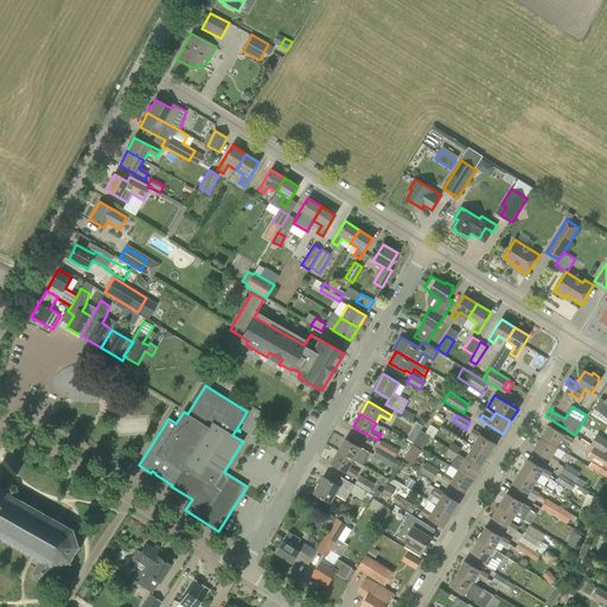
[(550,426),(542,438),(557,447),(562,440),(570,445),(573,440),(550,426)]
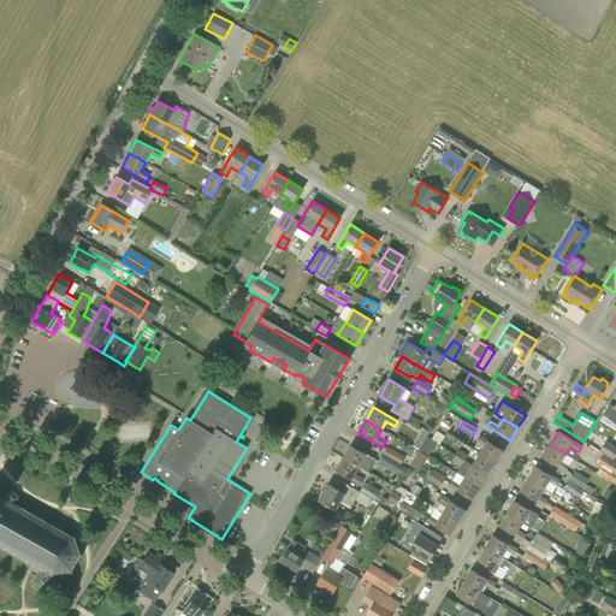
[(496,463),(504,450),(480,436),(477,442),(485,446),(480,454),(496,463)]
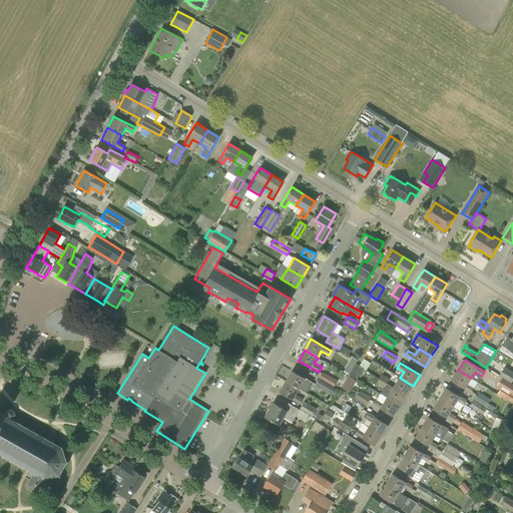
[(502,378),(512,384),(512,381),(512,371),(505,367),(499,376),(502,378)]
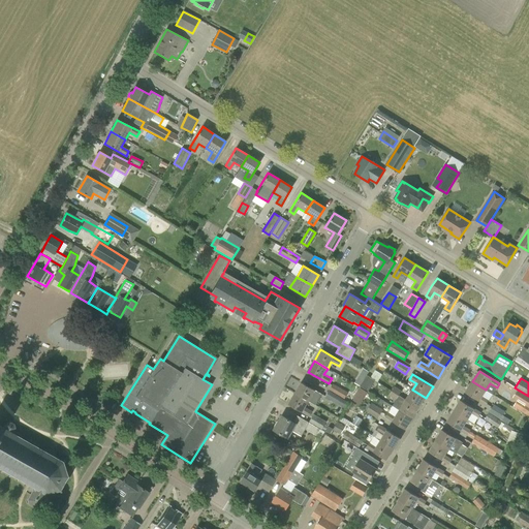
[(481,396),(486,390),(472,381),(466,393),(486,405),(489,401),(481,396)]
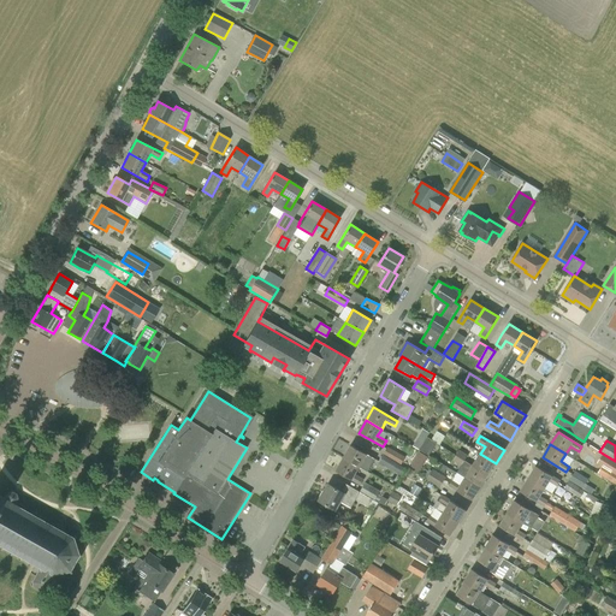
[(375,458),(362,451),(351,445),(344,458),(360,467),(368,472),(375,458)]
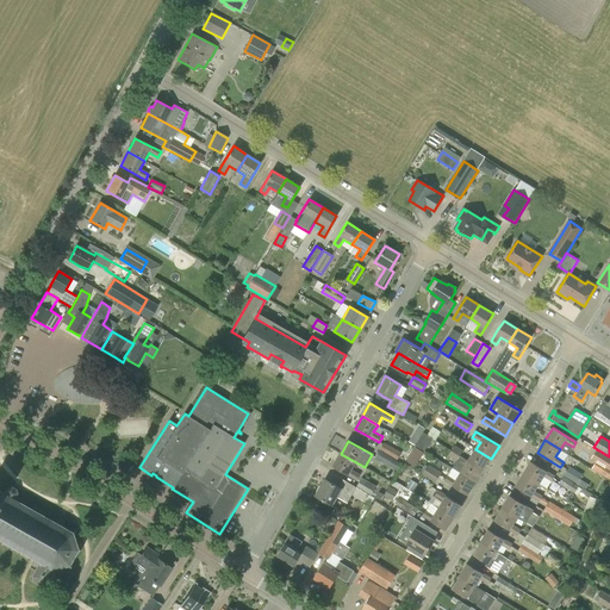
[(380,449),(398,460),(402,453),(384,443),(380,449)]
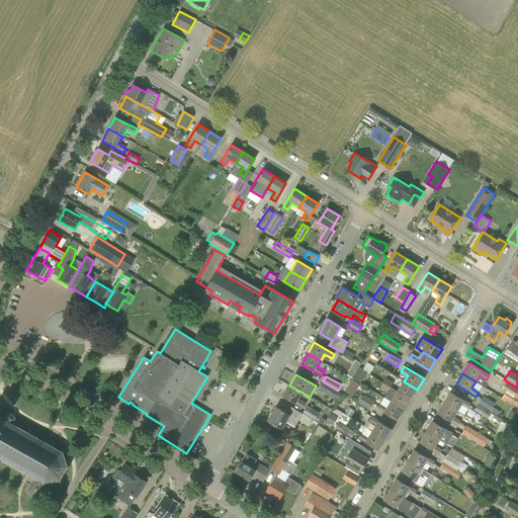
[(385,379),(383,383),(391,387),(394,383),(385,379)]
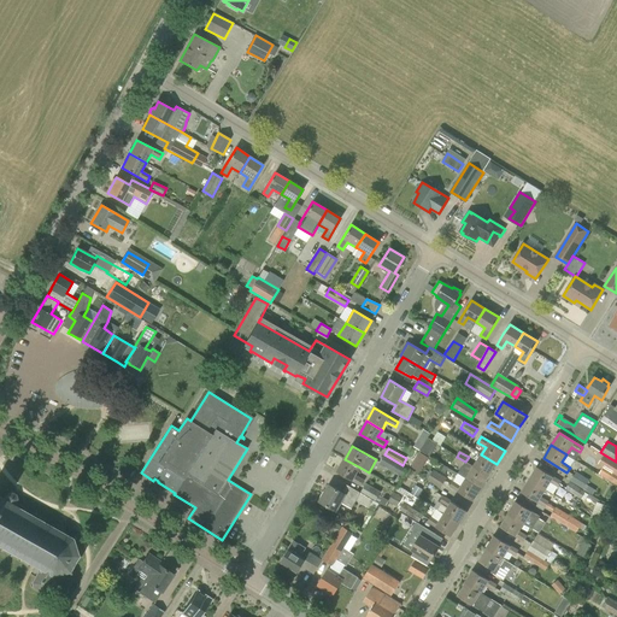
[(489,476),(497,464),(481,454),(474,466),(489,476)]
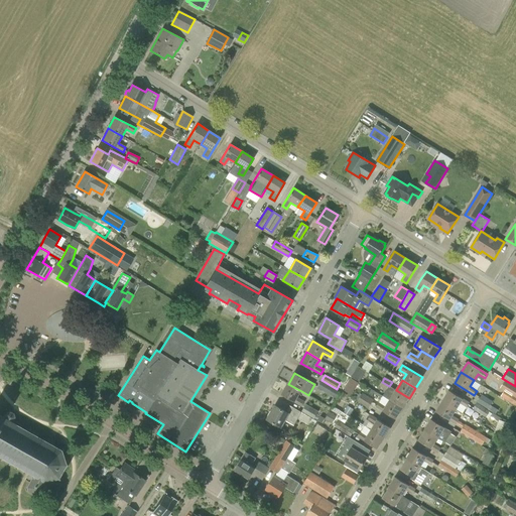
[(500,388),(513,396),(515,397),(515,386),(505,380),(500,388)]
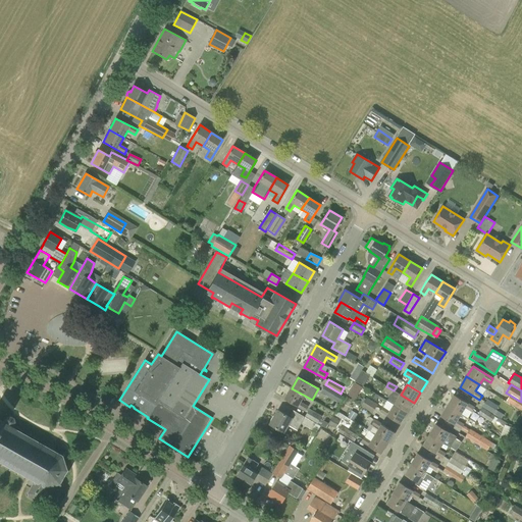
[(321,390),(342,402),(344,398),(324,386),(321,390)]
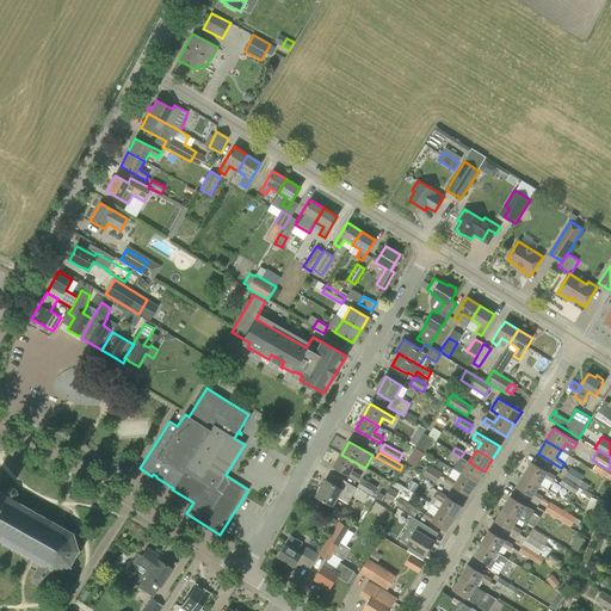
[(461,457),(452,452),(449,457),(458,462),(461,457)]
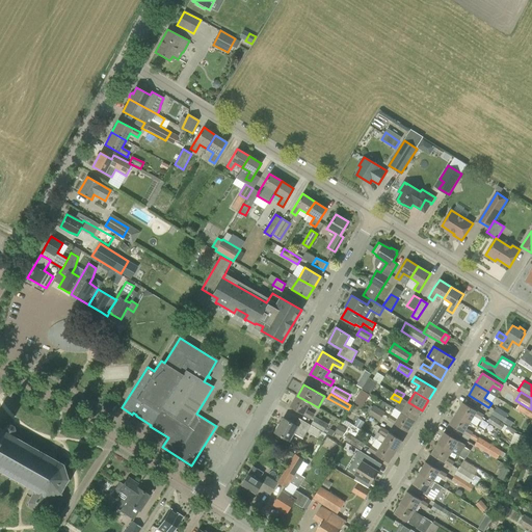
[(307,409),(311,403),(297,396),(291,406),(312,419),(314,414),(307,409)]
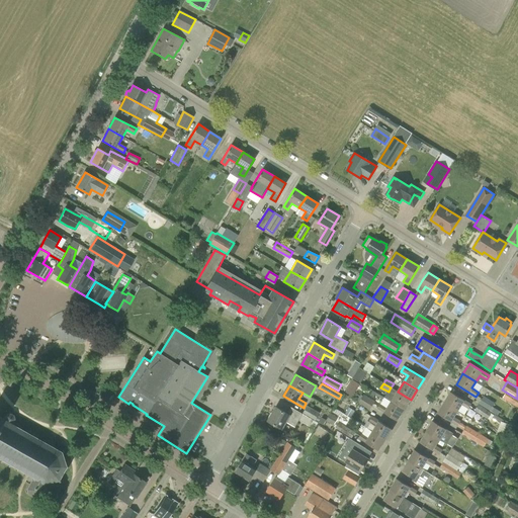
[(404,410),(411,400),(398,392),(392,402),(404,410)]
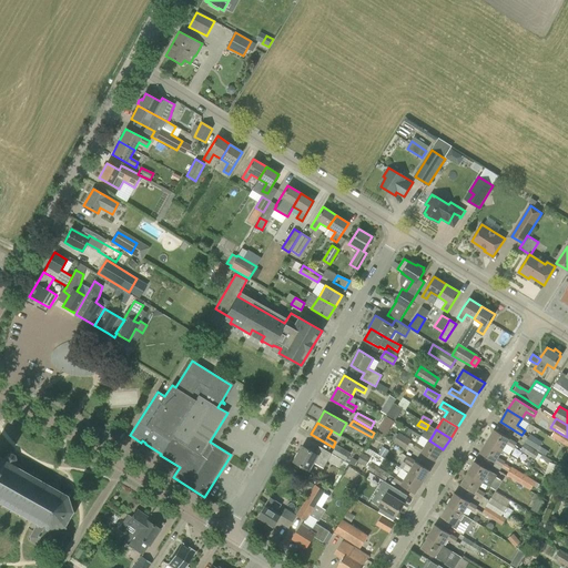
[(495,429),(488,442),(501,450),(506,443),(514,448),(517,444),(495,429)]
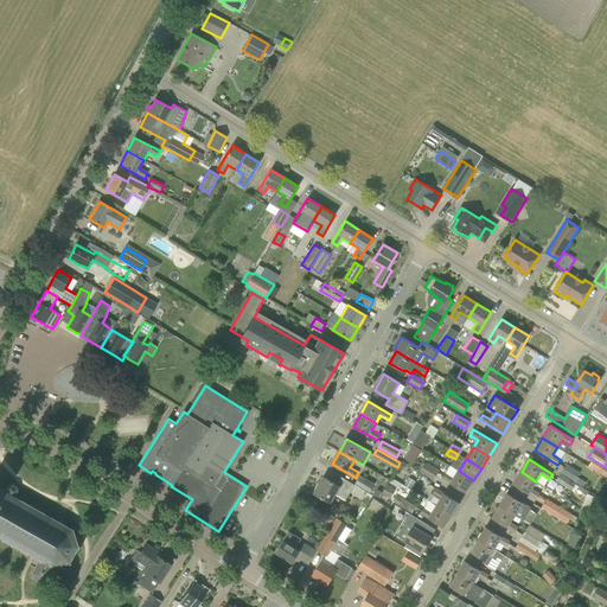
[(427,464),(421,472),(433,479),(439,472),(427,464)]
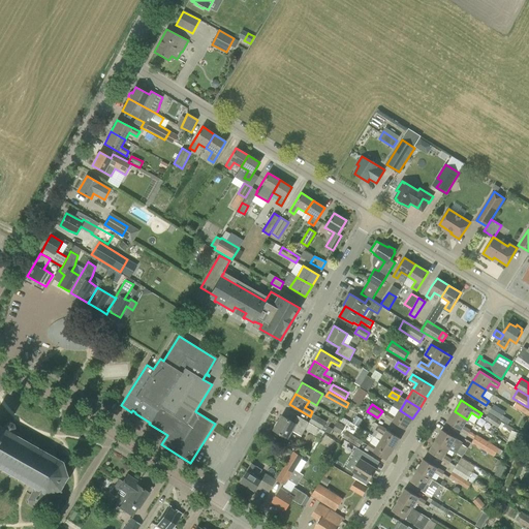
[(489,413),(500,421),(505,411),(494,405),(489,413)]
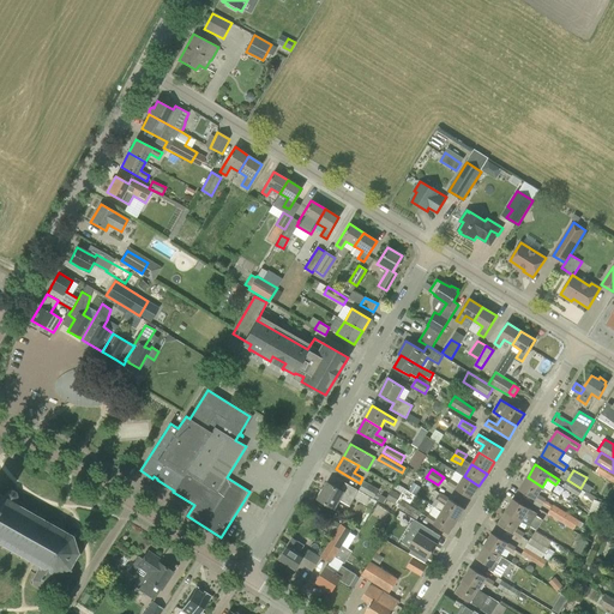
[(471,499),(479,486),(464,476),(459,485),(451,479),(449,485),(471,499)]
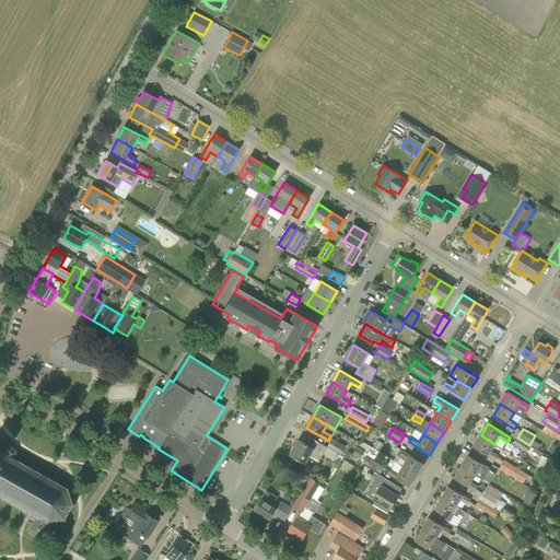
[(494,444),(481,435),(474,446),(494,461),(498,455),(490,451),(494,444)]
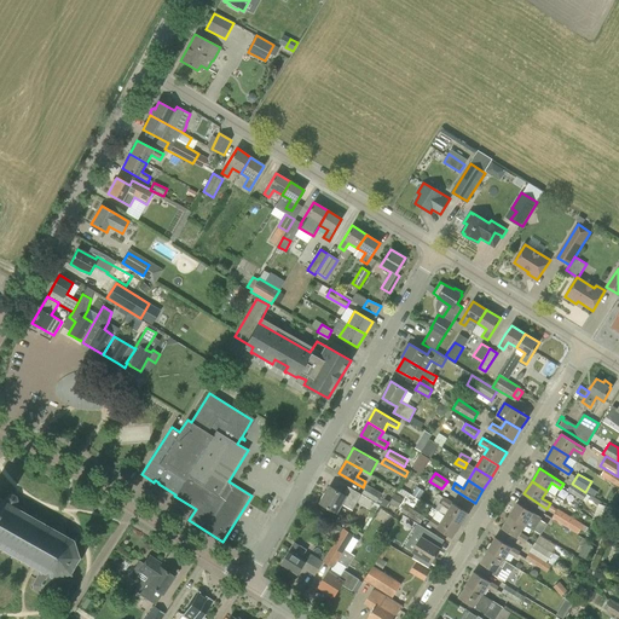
[(568,491),(584,501),(588,493),(585,492),(572,484),(568,491)]
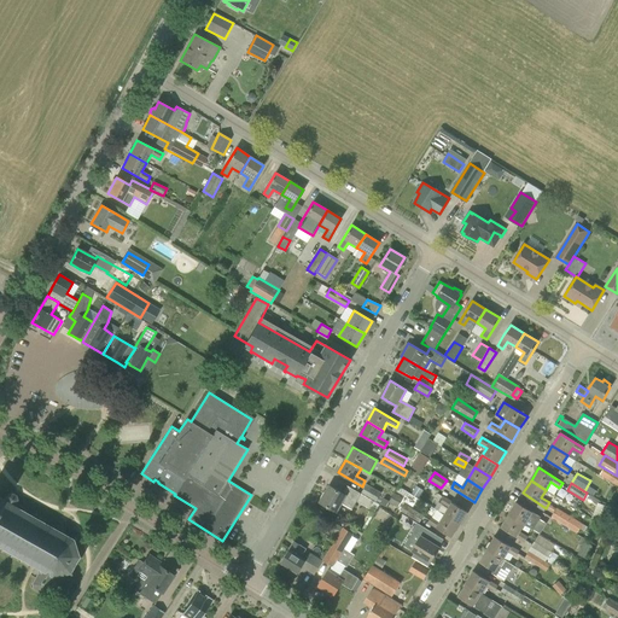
[(356,502),(369,508),(374,501),(361,494),(348,485),(343,494),(330,485),(321,502),(337,512),(342,503),(353,509),(356,502)]
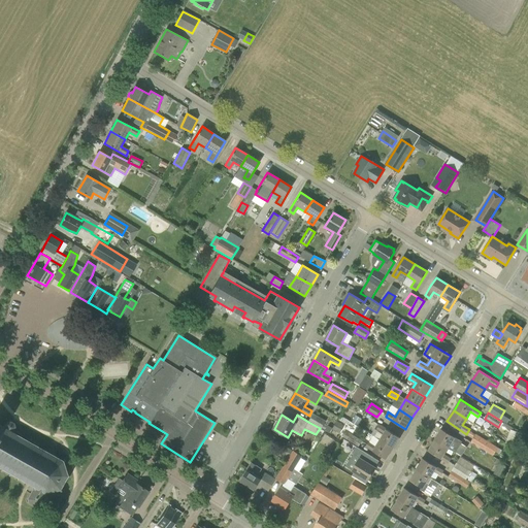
[(309,421),(322,429),(326,422),(312,415),(309,421)]
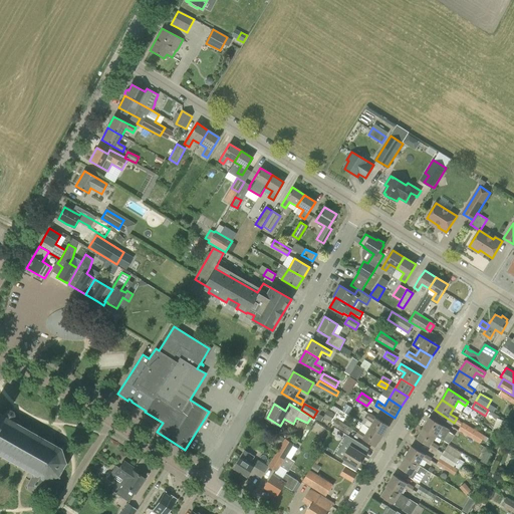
[(342,411),(348,414),(352,408),(346,405),(342,411)]
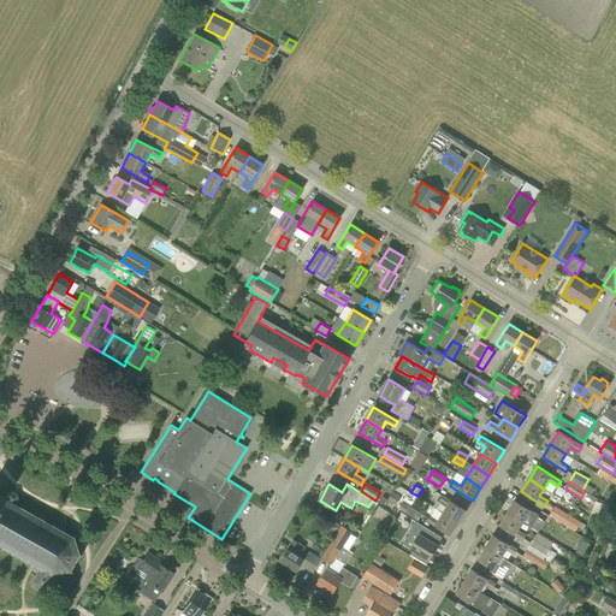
[(0,545),(1,546),(0,548),(0,549),(1,550),(4,548),(11,552),(9,555),(11,556),(12,554),(21,557),(18,560),(21,561),(22,558),(29,563),(28,566),(30,567),(31,564),(35,566),(33,570),(37,573),(31,581),(33,587),(40,591),(46,590),(52,580),(52,576),(67,573),(70,575),(71,574),(70,572),(77,557),(82,556),(82,555),(78,554),(73,538),(76,537),(75,534),(72,537),(64,528),(63,528),(64,527),(54,522),(53,523),(53,522),(43,520),(45,519),(43,517),(41,520),(34,515),(35,513),(34,511),(33,514),(24,510),(27,508),(24,507),(23,509),(16,504),(17,502),(16,502),(17,498),(16,493),(12,492),(9,493),(6,496),(5,496),(4,498),(0,496),(0,545)]
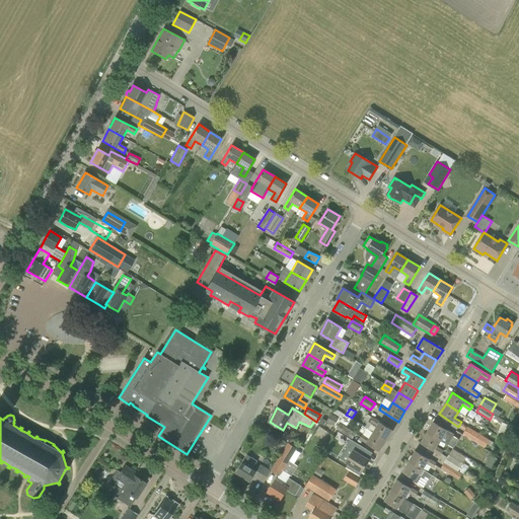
[(378,426),(374,433),(386,441),(392,430),(373,418),(371,422),(378,426)]
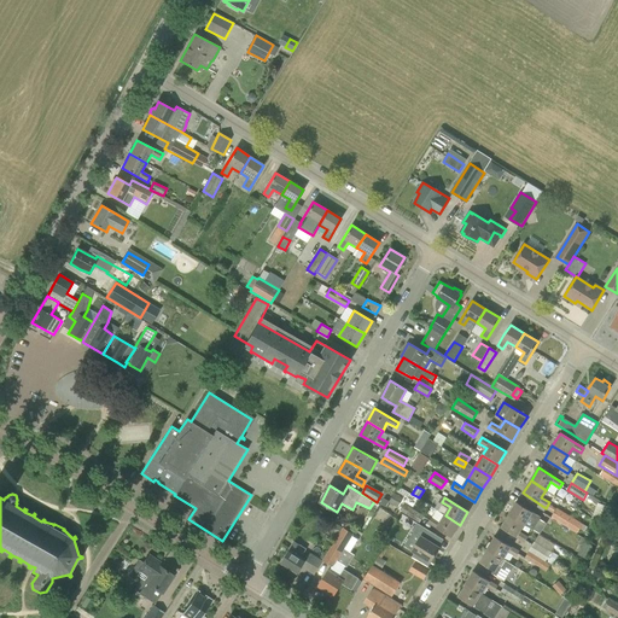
[(380,505),(374,501),(369,508),(375,512),(380,505)]
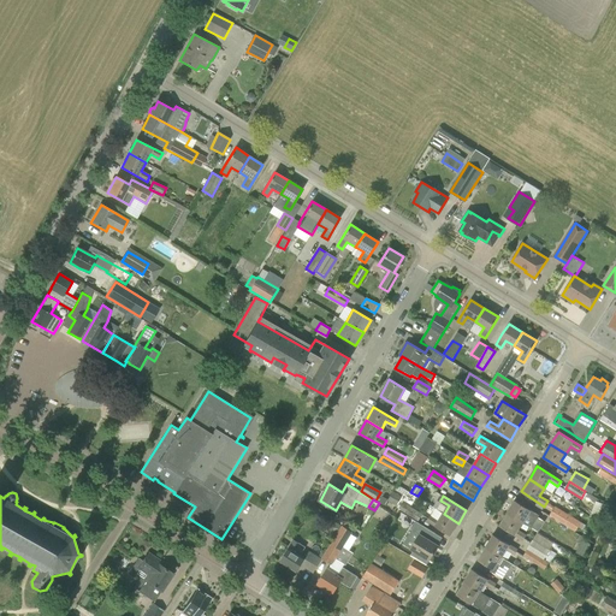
[(522,522),(531,528),(539,515),(515,501),(508,514),(522,522)]
